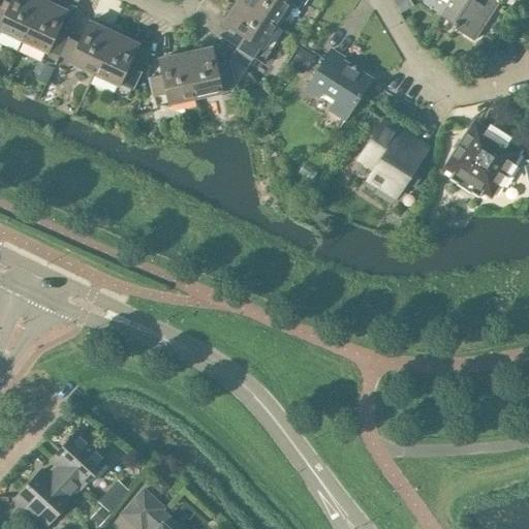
[(1,6),(0,5),(0,31),(22,41),(40,0),(10,0),(9,3),(4,1),(1,6)]
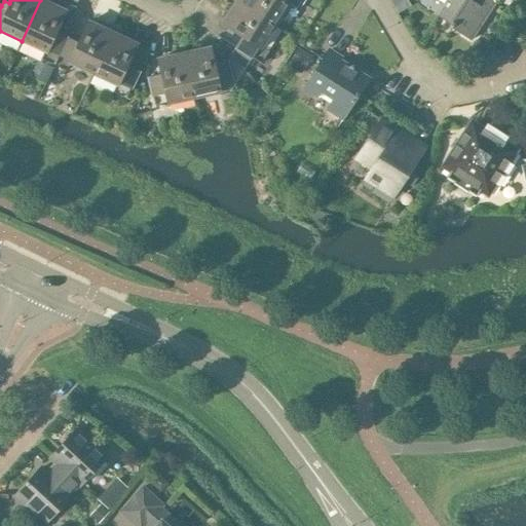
[(53,64),(67,37),(57,32),(66,11),(41,0),(40,0),(22,41),(44,51),(41,59),(53,64)]
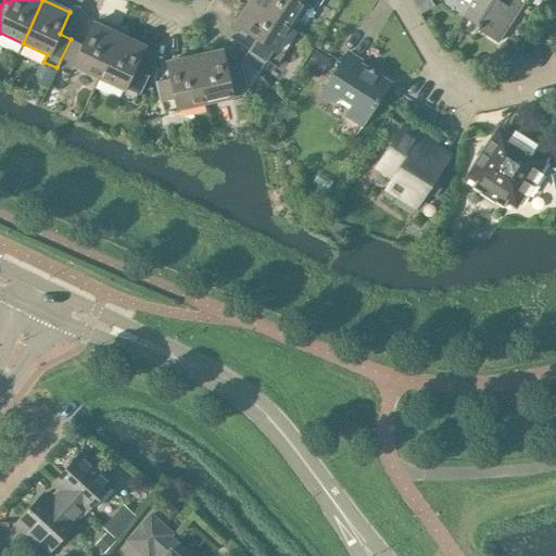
[(251,0),(250,1),(290,26),(305,4),(312,9),(317,0),(251,0)]
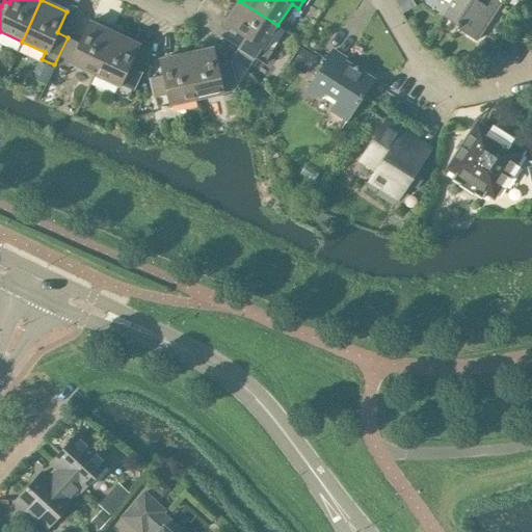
[(450,0),(444,10),(457,20),(453,26),(475,41),(485,25),(478,21),(487,8),(488,8),(488,7),(500,3),(498,0),(450,0)]
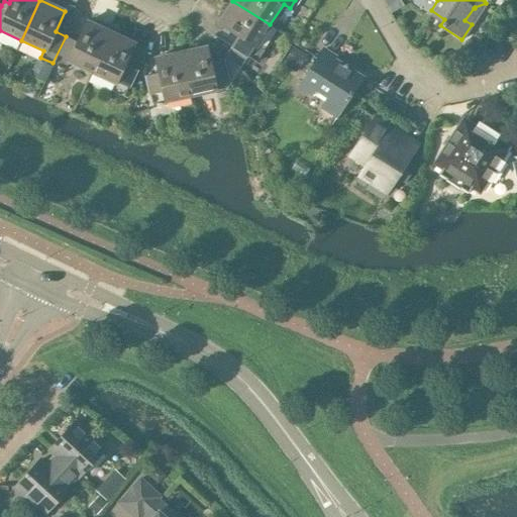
[(256,46),(270,24),(232,1),(218,23),(237,35),(226,53),(238,68),(246,57),(254,62),(263,50),(256,46)]
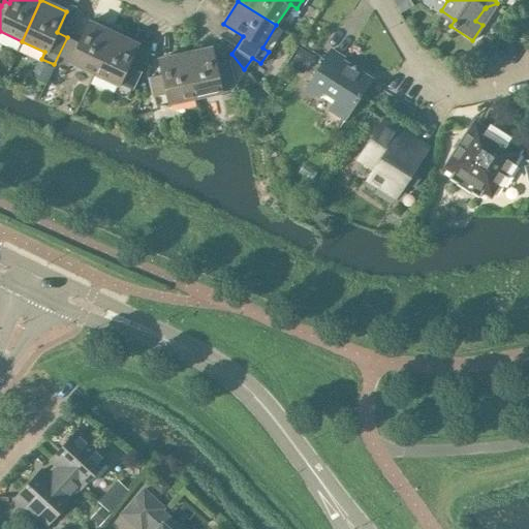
[(93,74),(113,32),(88,22),(79,42),(67,37),(54,64),(66,70),(69,64),(93,74)]
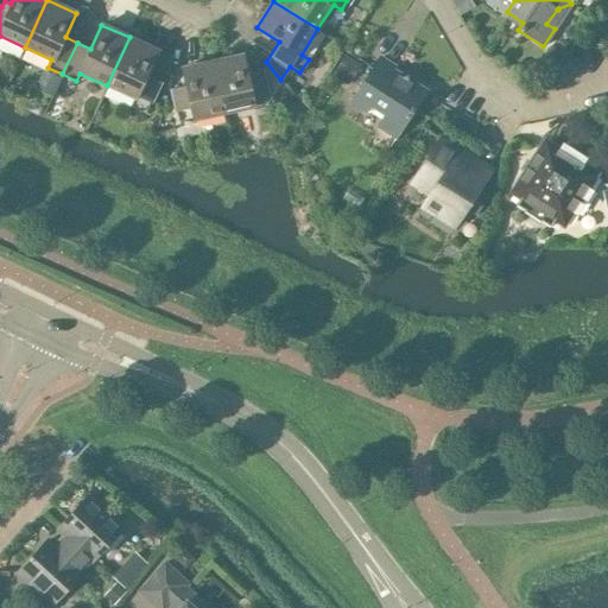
[(130,37),(107,86),(134,99),(130,107),(146,114),(160,81),(146,75),(158,50),(130,37)]
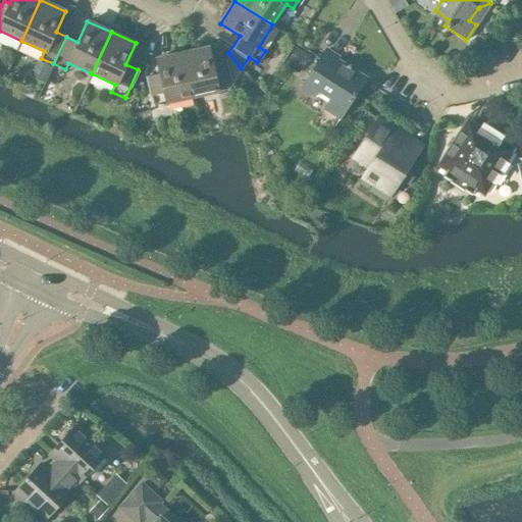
[(241,68),(228,53),(224,59),(211,62),(208,48),(183,53),(192,97),(217,92),(217,89),(230,86),(228,81),(233,80),(241,68)]
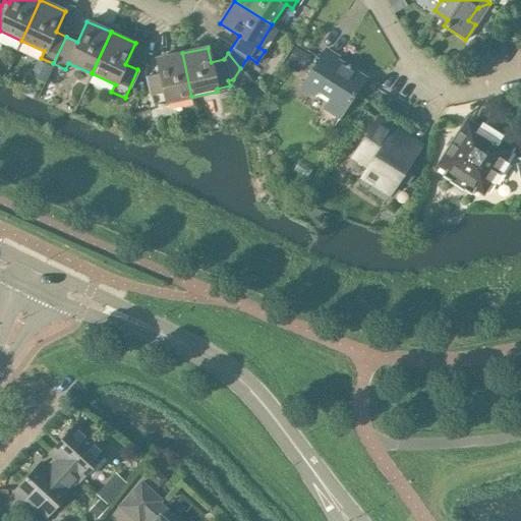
[(339,120),(365,78),(359,74),(325,52),(309,74),(302,85),(315,95),(319,91),(330,99),(323,110),(339,120)]
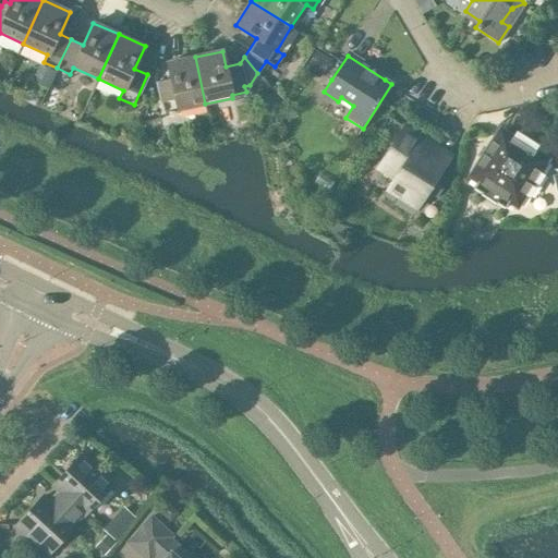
[(177,110),(205,104),(195,57),(168,62),(171,79),(156,82),(162,111),(177,109),(177,110)]
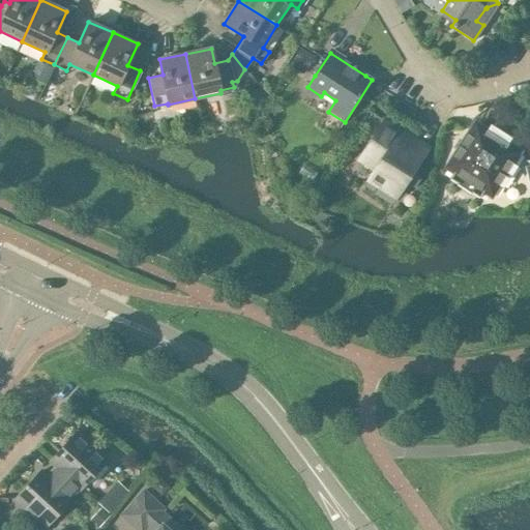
[(256,90),(247,102),(257,108),(265,96),(256,90)]
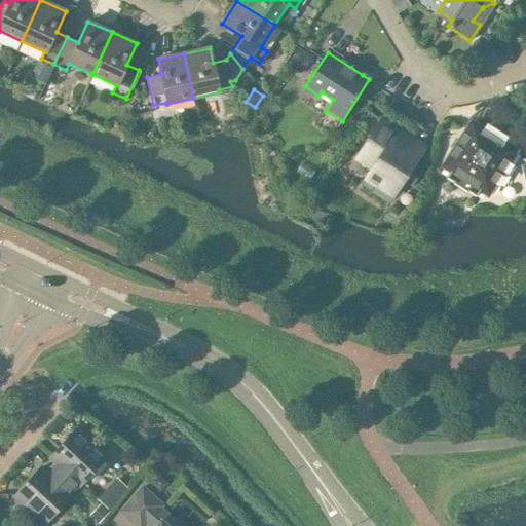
[(381,120),(357,158),(372,167),(372,168),(373,168),(369,176),(395,192),(400,186),(403,181),(412,186),(422,170),(414,163),(421,152),(424,148),(423,148),(421,151),(396,135),(399,130),(381,120)]
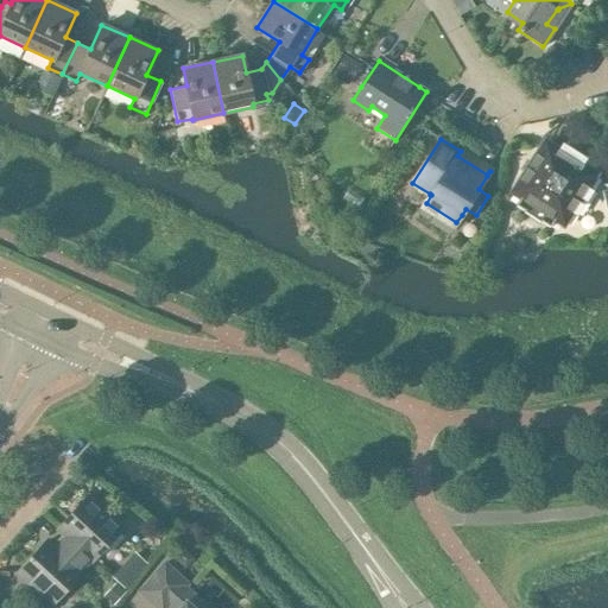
[(557,151),(545,144),(537,156),(537,154),(520,179),(521,181),(514,192),(521,196),(515,206),(524,211),(540,222),(542,222),(550,227),(556,219),(563,223),(570,211),(571,211),(587,187),(586,187),(594,175),(582,166),(557,150),(557,151)]
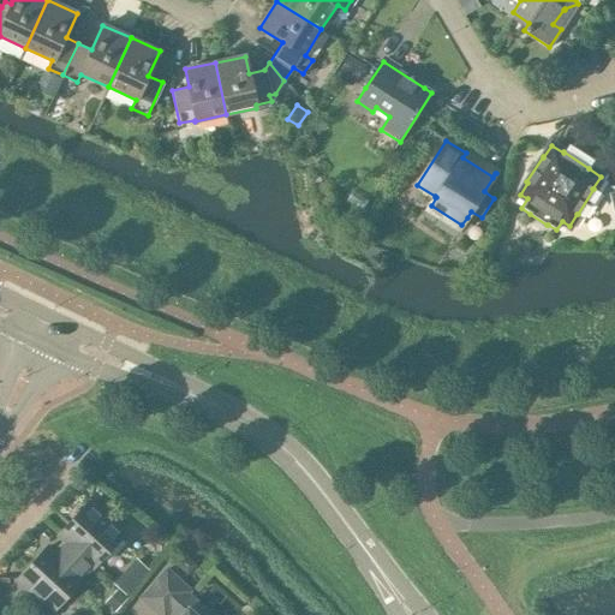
[(91,565),(94,567),(123,536),(88,503),(59,535),(67,542),(93,565),(91,565)]
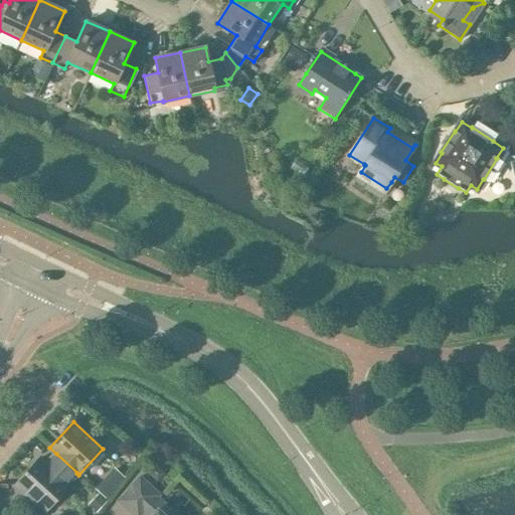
[(66,484),(76,473),(77,473),(56,454),(46,465),(39,459),(15,485),(31,499),(27,504),(38,514),(42,510),(44,512),(68,486),(66,484)]
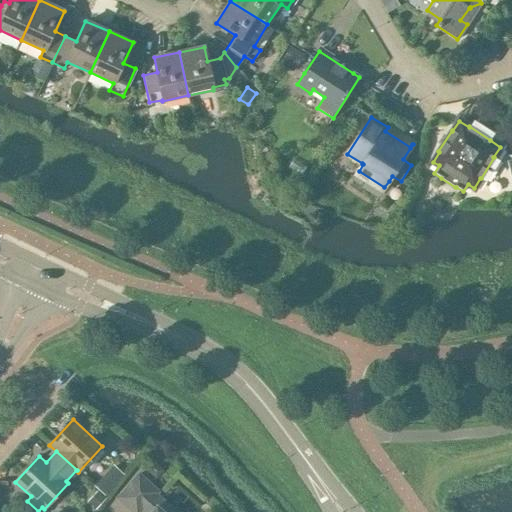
[(175,511),(156,494),(158,492),(138,474),(117,498),(132,511),(139,511),(142,509),(144,511),(175,511)]
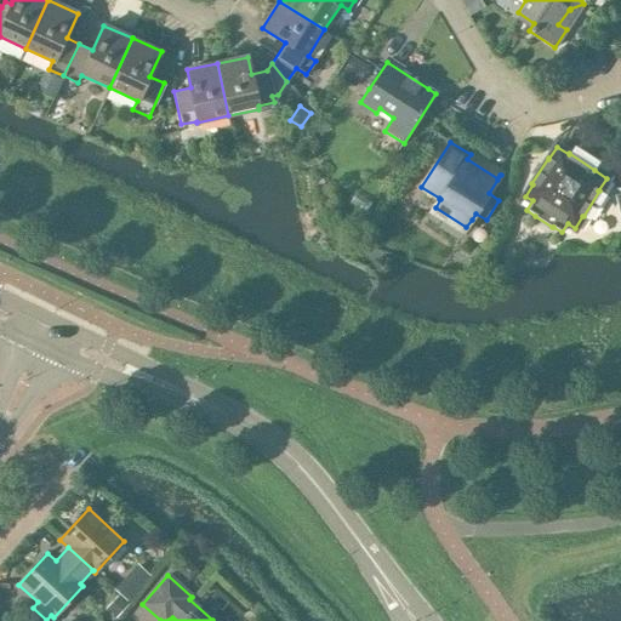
[(118,597),(106,609),(115,617),(127,605),(118,597)]
